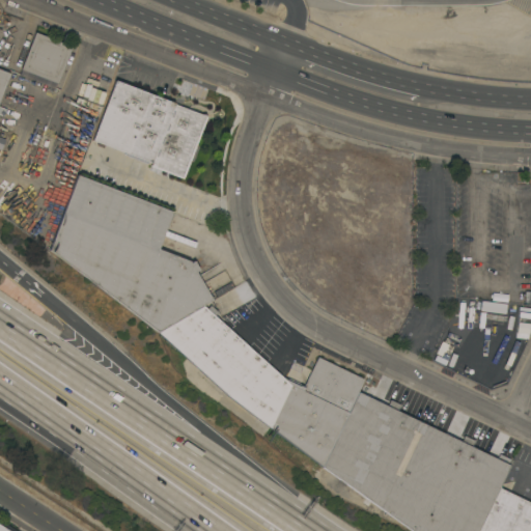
[(72,48),(58,84),(21,70),(35,33),(72,48)]
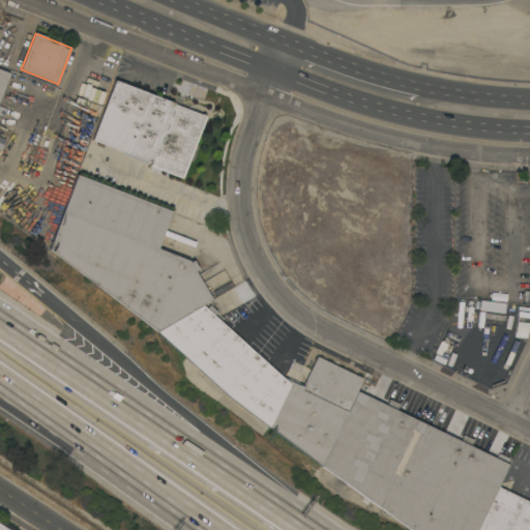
[(0,99),(0,69),(10,74),(0,99)]
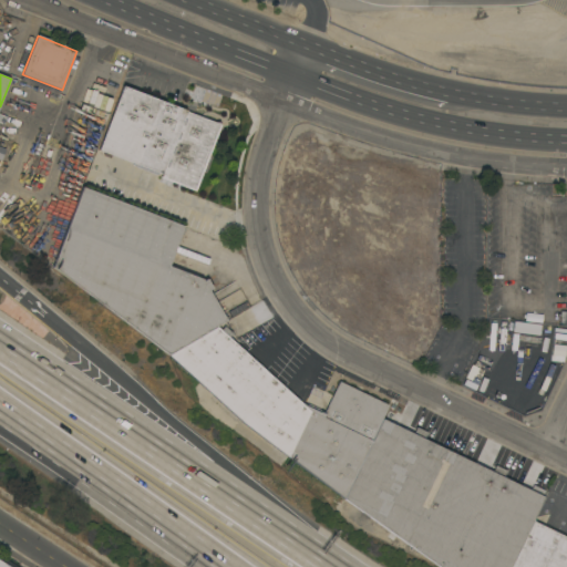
[(123,86),(191,113),(191,114),(218,125),(194,188),(163,176),(163,175),(142,166),(140,173),(124,166),(126,161),(112,155),(110,158),(103,156),(104,152),(99,150),(123,86)]
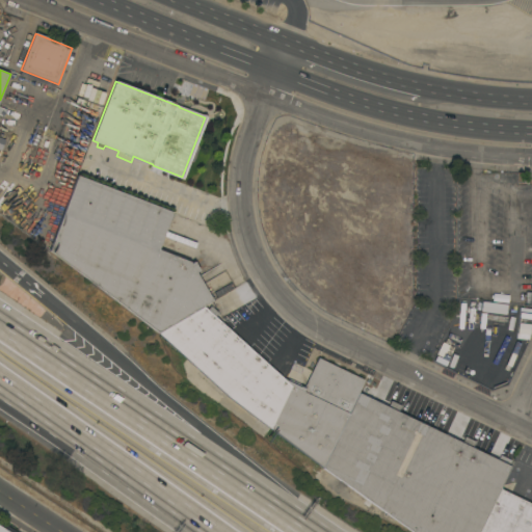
[(133,315),(50,254),(50,253),(48,250),(77,176),(136,198),(141,187),(177,201),(158,250),(189,263),(190,264),(194,262),(198,270),(195,272),(212,300),(203,307),(157,334),(133,315)]
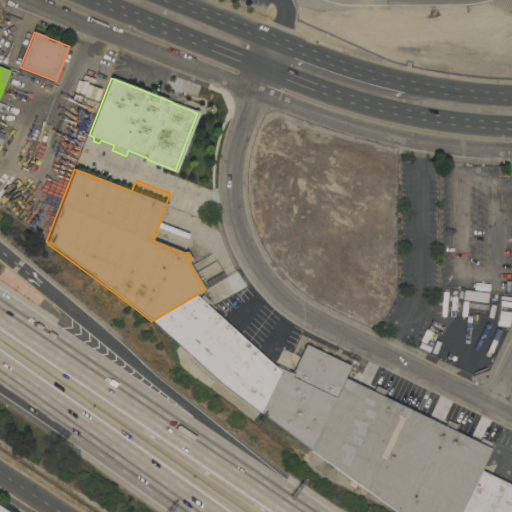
[(195,295),(199,299),(202,295),(210,302),(206,305),(275,367),(275,366),(289,373),(289,372),(292,373),(301,355),(298,353),(300,350),(303,351),(306,345),(351,366),(347,374),(310,450),(220,383),(151,321),(195,295)]
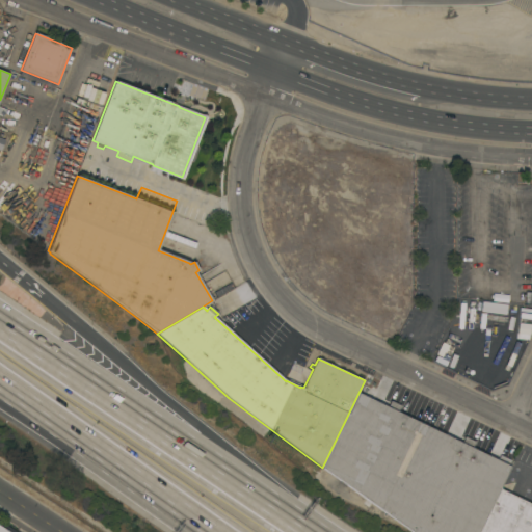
[(446,367),(434,362),(441,347),(452,353),(446,367)]
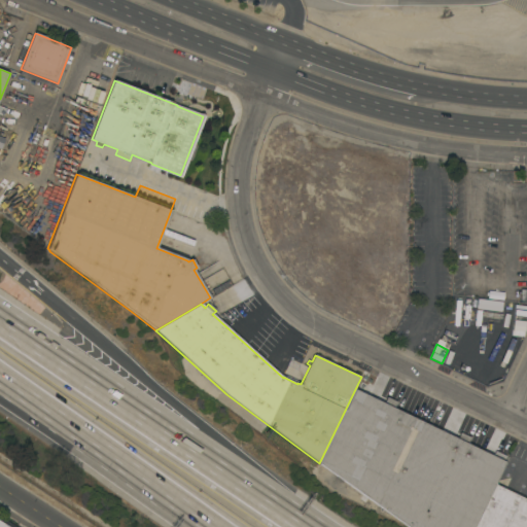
[(476,526),(408,526),(319,463),(357,385),(371,391),(367,396),(384,403),(387,397),(396,402),(393,409),(423,423),(424,422),(458,438),(460,433),(470,437),(467,445),(493,456),(496,452),(506,457),(504,461),(505,462),(495,484),(496,484),(496,486),(476,526)]
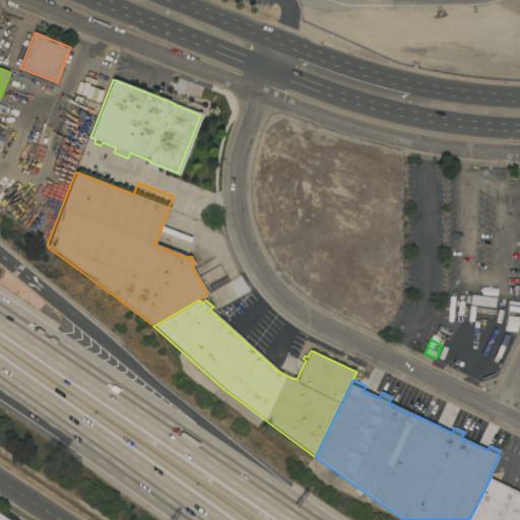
[(519,519),(469,519),(490,479),(519,494),(519,519)]
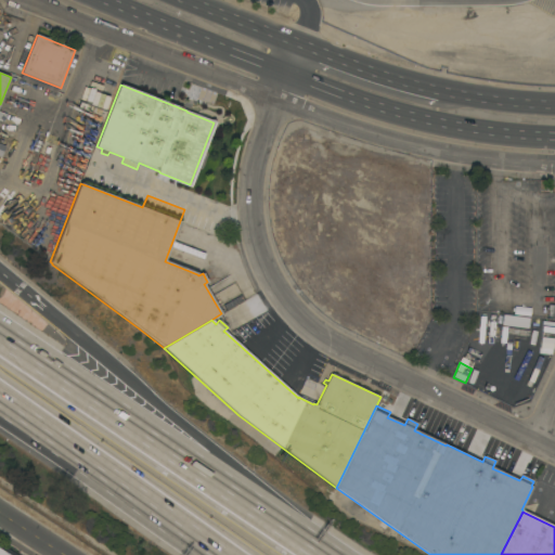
[(0,554),(0,546),(1,545),(16,554),(0,554)]
